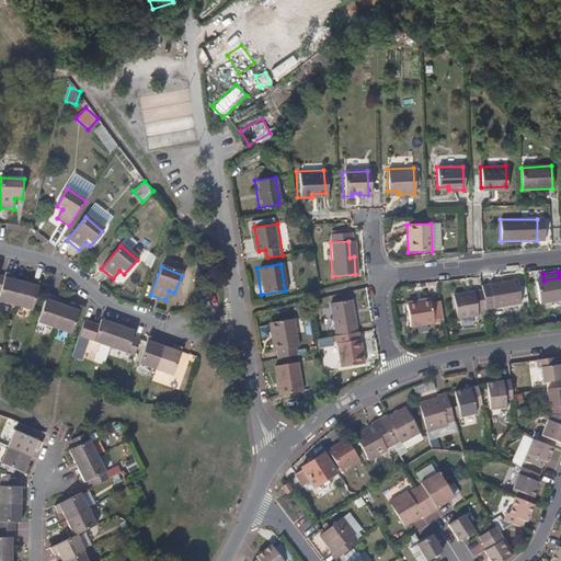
[(0,302),(14,307),(20,289),(22,282),(12,279),(13,275),(6,273),(4,277),(0,292),(0,302)]
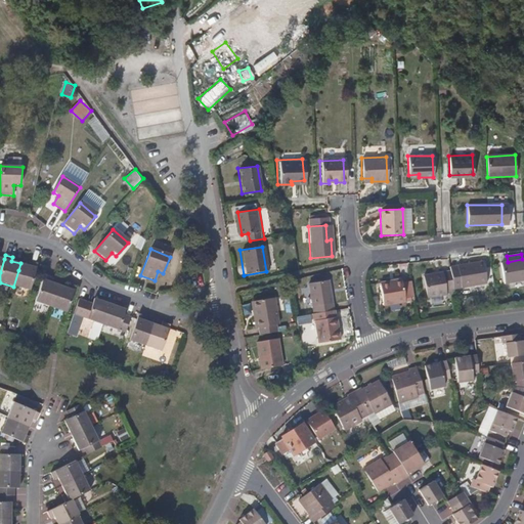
[(523,279),(523,266),(522,259),(508,262),(501,263),(500,263),(504,284),(523,279)]
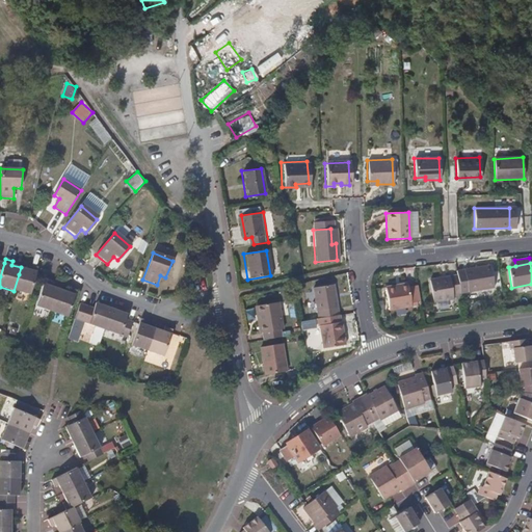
[(30,295),(34,276),(36,267),(30,265),(28,269),(21,267),(19,274),(14,291),(30,295)]
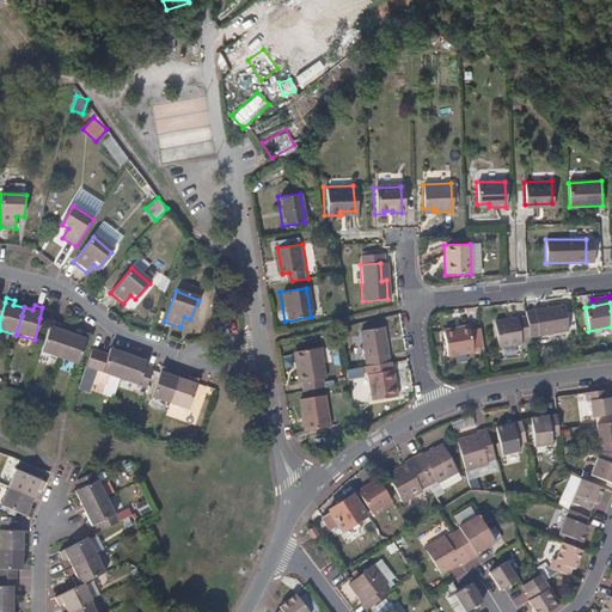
[(565,331),(562,306),(532,311),(534,325),(537,336),(565,331)]
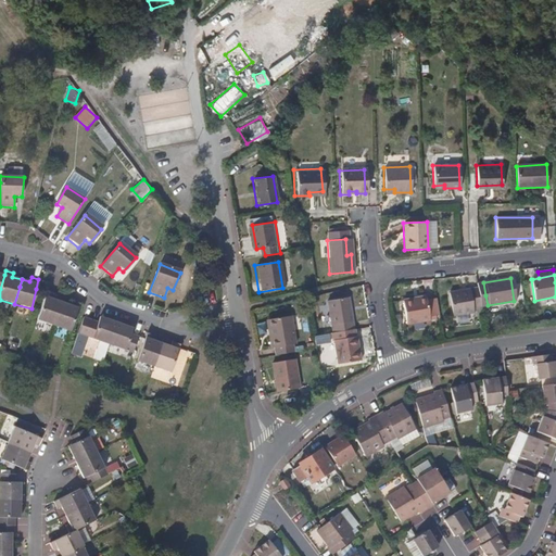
[(485,295),(483,282),(477,285),(477,288),(479,298),(485,295)]
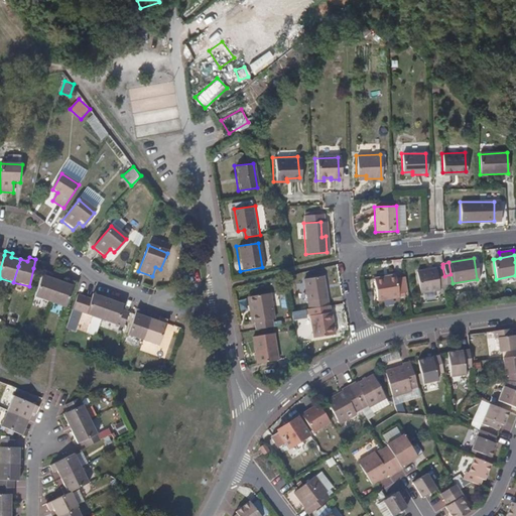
[(445,284),(444,276),(442,267),(415,272),(419,293),(437,290),(437,285),(445,284)]
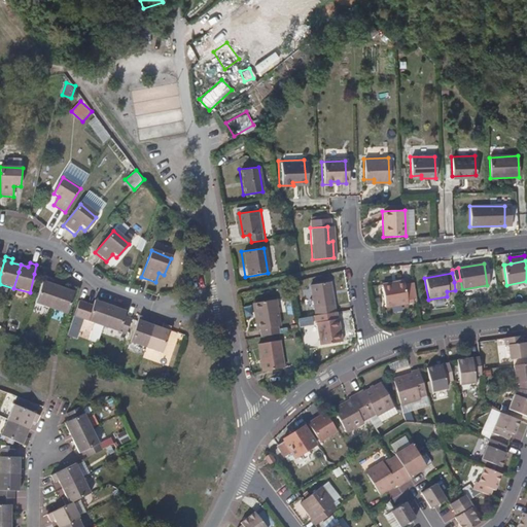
[(50,309),(59,286),(50,284),(51,280),(43,277),(35,304),(50,309)]
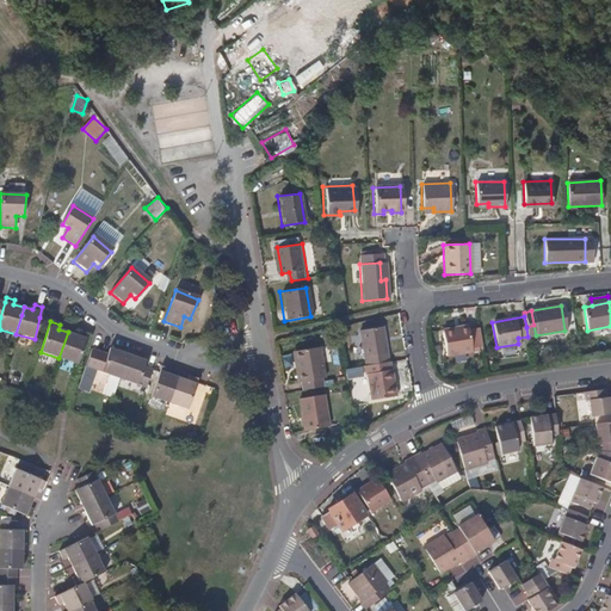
[(388,353),(382,326),(358,331),(363,358),(388,353)]
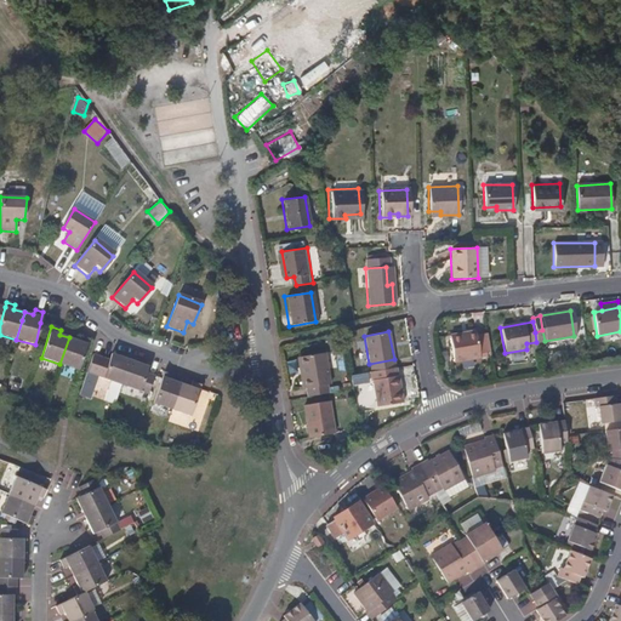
[(477,359),(473,332),(446,337),(451,363),(477,359)]
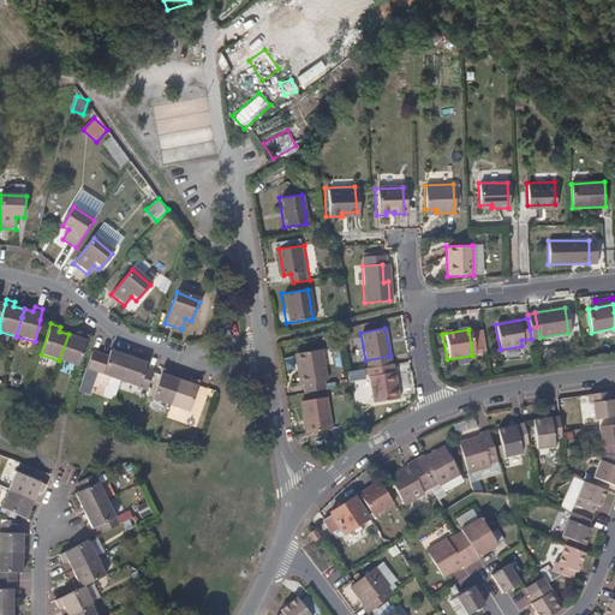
[(78,368),(89,336),(79,333),(78,338),(69,334),(59,360),(78,368)]
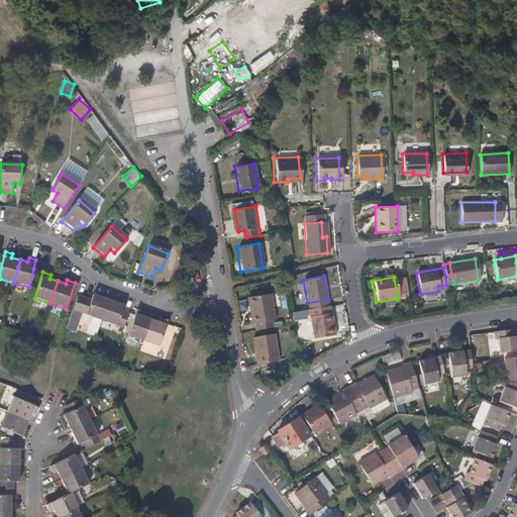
[(275,320),(271,294),(249,297),(252,315),(250,316),(251,324),(275,320)]
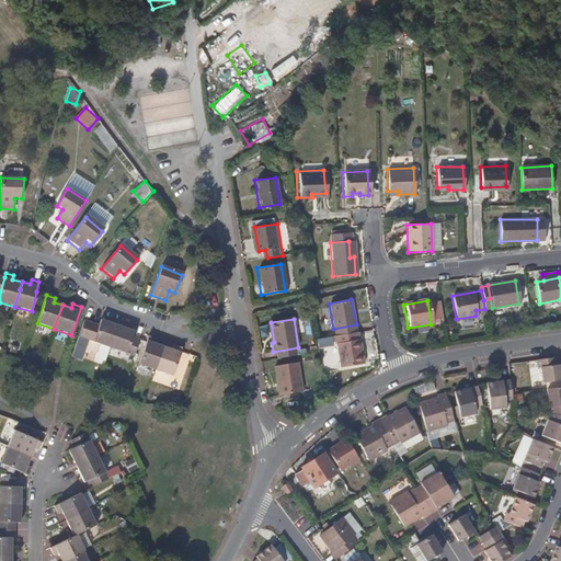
[(110,347),(117,325),(101,320),(99,325),(91,323),(84,321),(78,338),(110,347)]
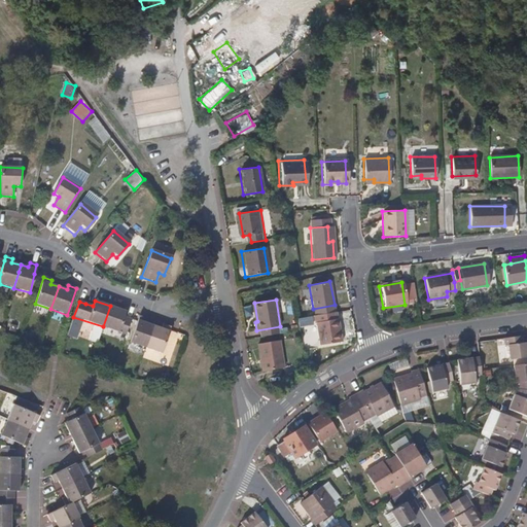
[(126,335),(131,319),(125,317),(127,312),(110,306),(103,326),(126,335)]
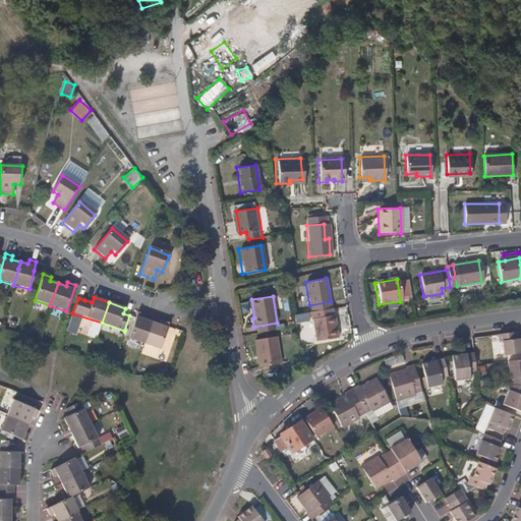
[(143,344),(152,322),(143,320),(145,315),(137,312),(135,317),(128,339),(143,344)]
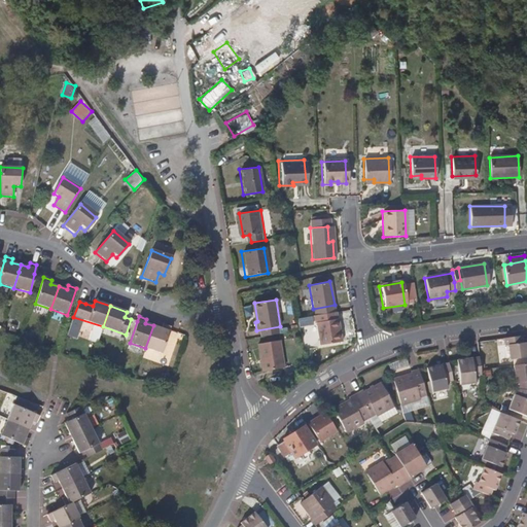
[(311,316),(296,319),(297,327),(313,324),(311,316)]
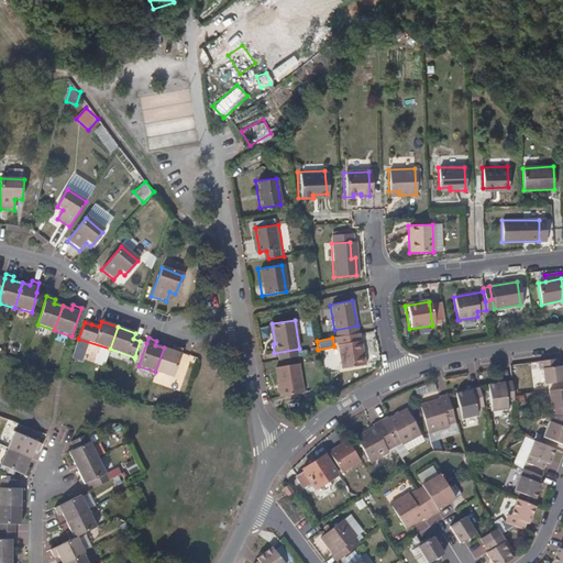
[(365,365),(361,341),(338,345),(342,370),(365,365)]
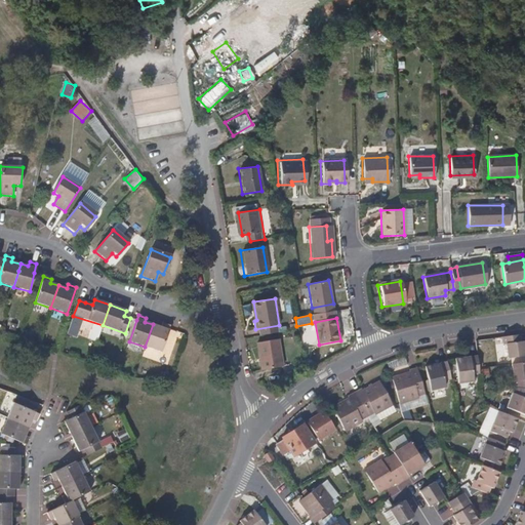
[(161,353),(169,330),(170,326),(163,323),(161,327),(153,324),(145,347),(161,353)]
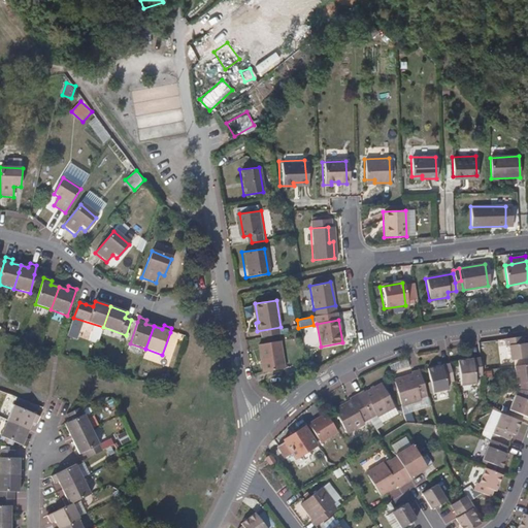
[(527,357),(527,341),(527,342),(525,335),(507,338),(508,344),(512,343),(514,359),(527,357)]
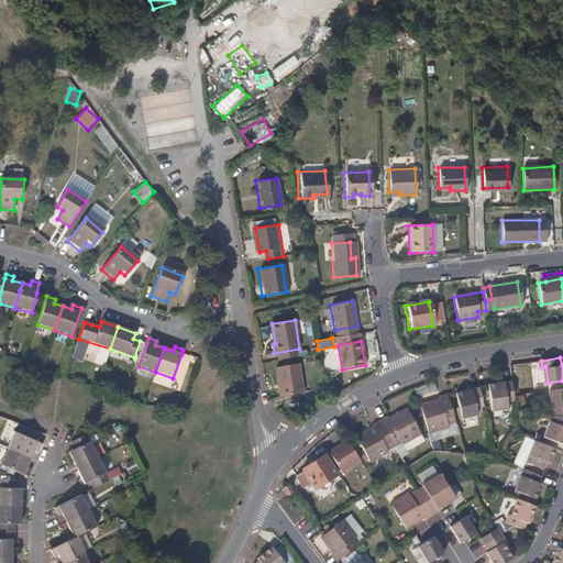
[(304,394),(298,364),(275,368),(280,398),(304,394)]
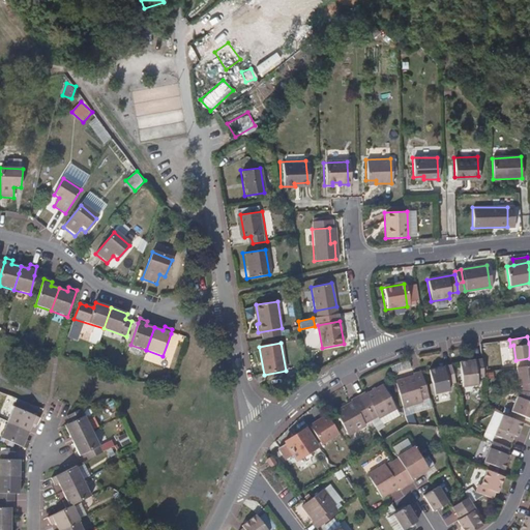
[(487,372),(486,369),(484,358),(462,361),(465,386),(480,384),(480,378),(487,377),(487,372)]
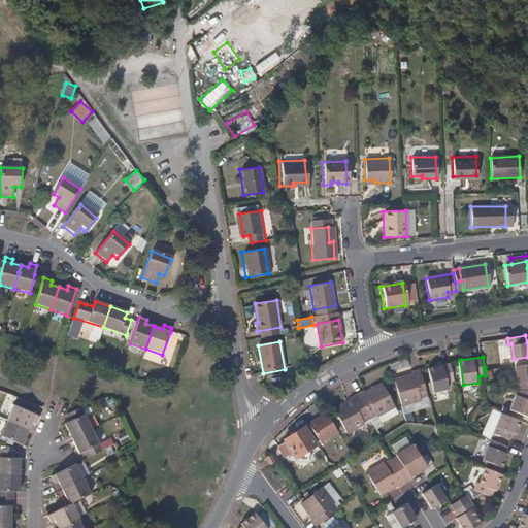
[(456,381),(452,363),(429,368),(435,393),(451,389),(449,383),(456,381)]
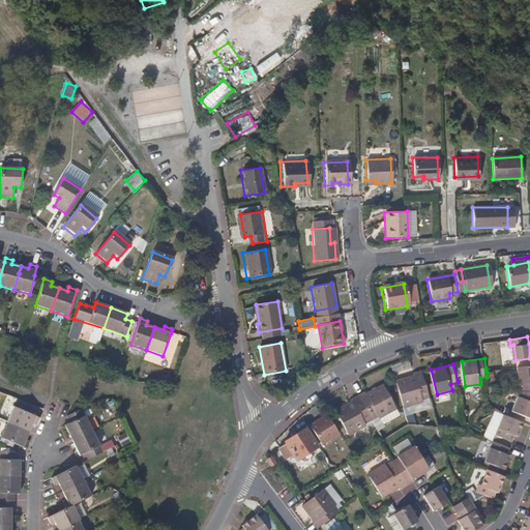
[(529,364),(519,367),(522,390),(529,390),(529,364)]
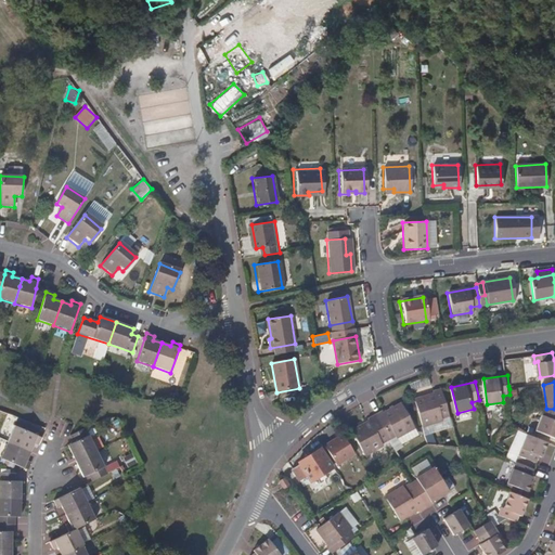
[(451,416),(443,388),(435,390),(436,394),(416,399),(425,426),(444,421),(443,418),(451,416)]
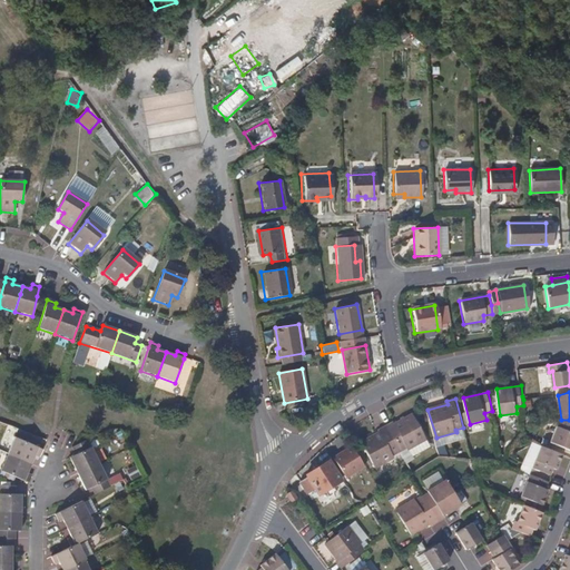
[(428,440),(413,414),(395,424),(394,422),(387,426),(402,451),(408,448),(410,450),(428,440)]
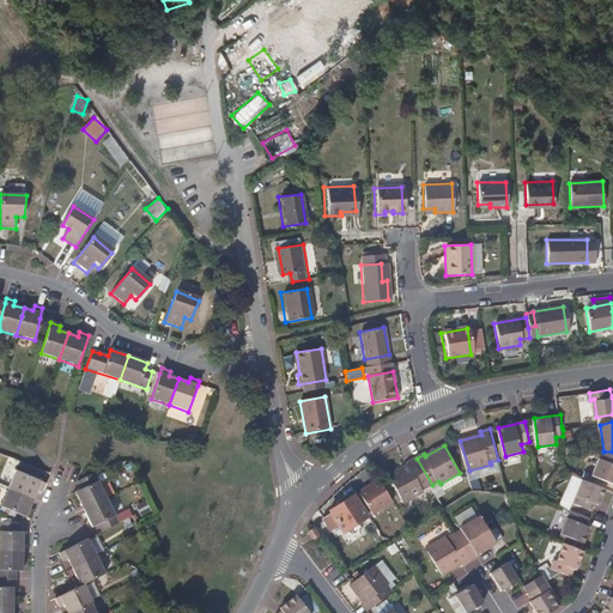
[(612,451),(604,451),(602,451),(594,475),(612,481),(612,451)]
